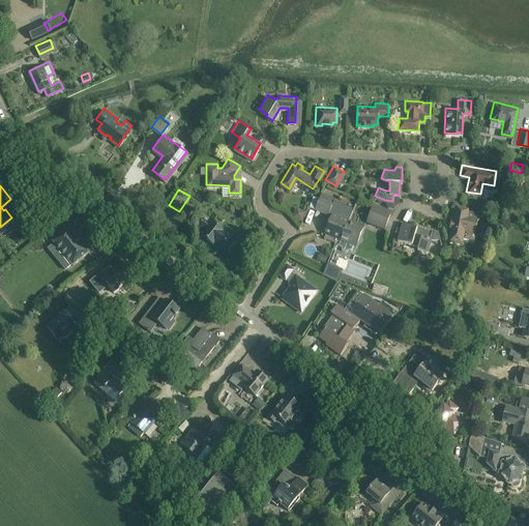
[(319,197),(313,195),(309,205),(328,212),(328,210),(333,199),(320,195),(319,197)]
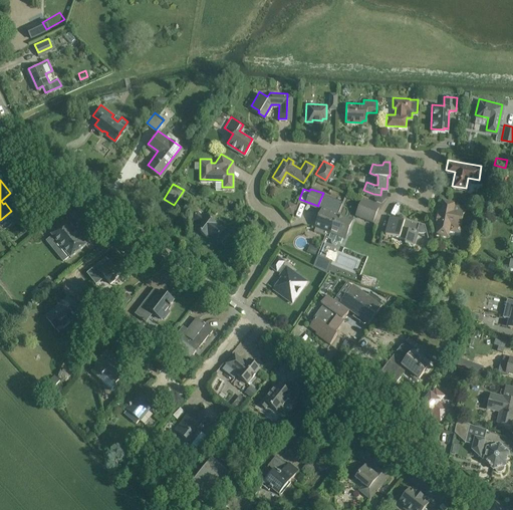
[(324,233),(326,228),(330,218),(329,218),(332,210),(336,211),(341,200),(323,193),(318,204),(322,206),(314,224),(315,224),(313,229),(324,233)]
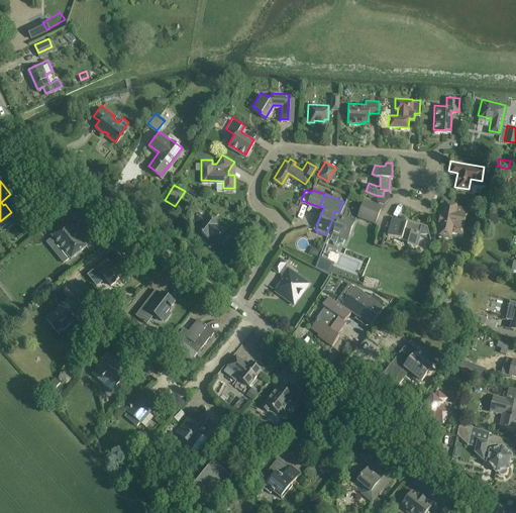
[(50,195),(46,198),(49,203),(55,199),(50,195)]
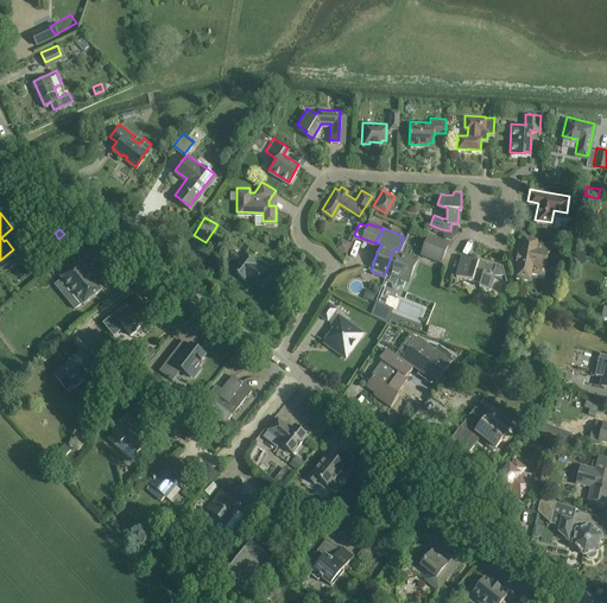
[(537,236),(523,233),(519,252),(517,251),(517,252),(516,259),(517,259),(514,274),(529,277),(532,261),(544,264),(548,249),(550,249),(550,243),(549,241),(537,237),(537,236)]
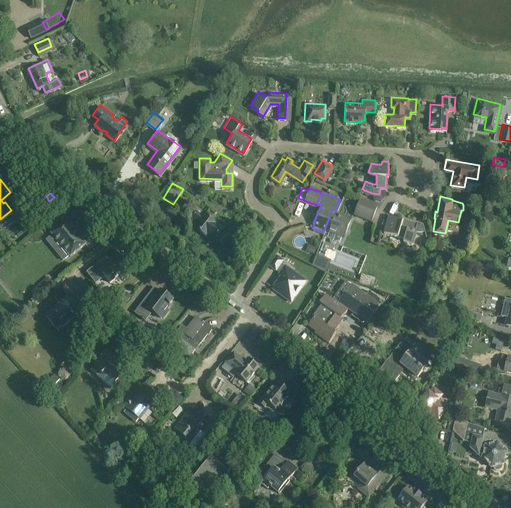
[(376,203),(359,197),(353,212),(370,218),(376,203)]
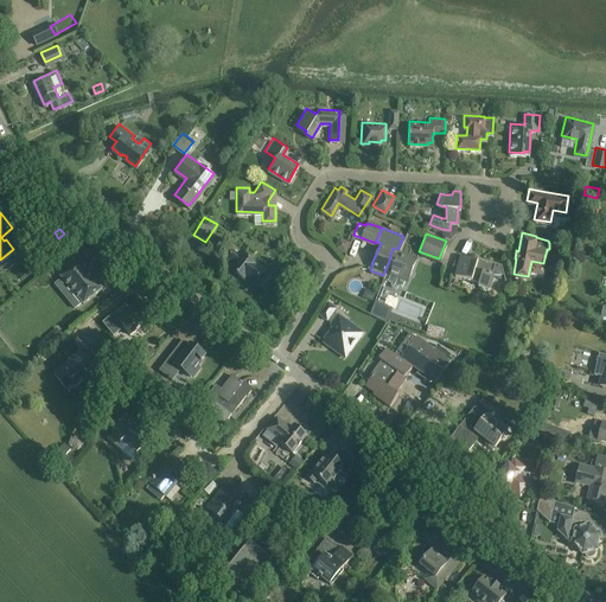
[(244,276),(253,282),(256,277),(262,282),(269,273),(242,251),(241,254),(233,248),(227,254),(235,261),(230,267),(243,277),(244,276)]
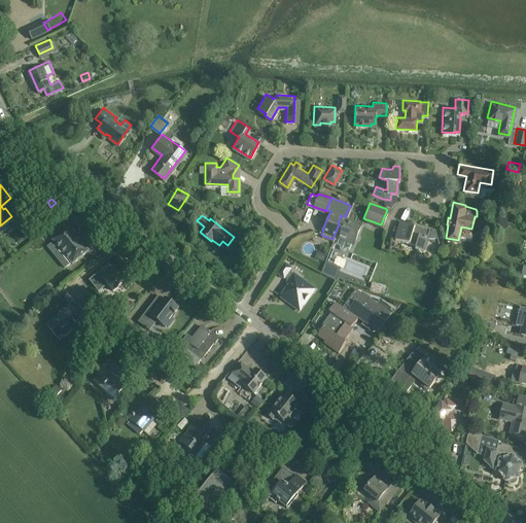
[(345,216),(341,215),(338,223),(339,223),(335,234),(338,236),(336,242),(339,243),(339,245),(340,246),(342,247),(344,247),(345,245),(348,246),(350,241),(353,242),(359,225),(360,222),(346,217),(345,216)]
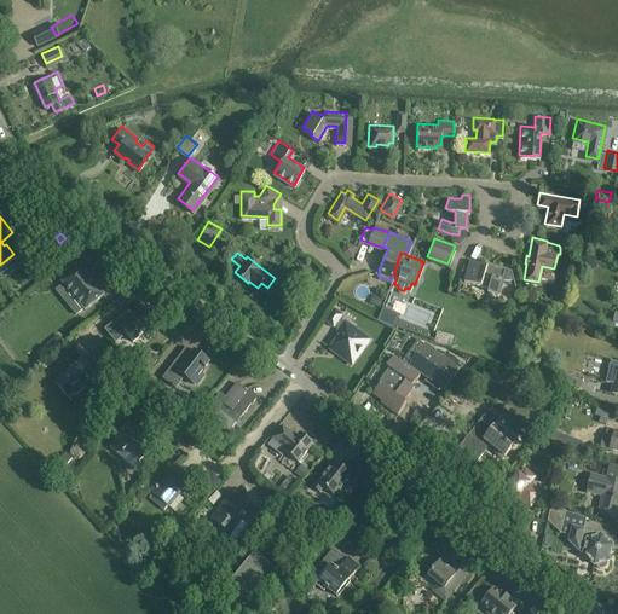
[(483,262),(469,259),(463,278),(487,285),(486,289),(498,293),(503,278),(504,278),(508,278),(510,278),(513,278),(514,284),(515,284),(510,268),(484,260),(483,262)]
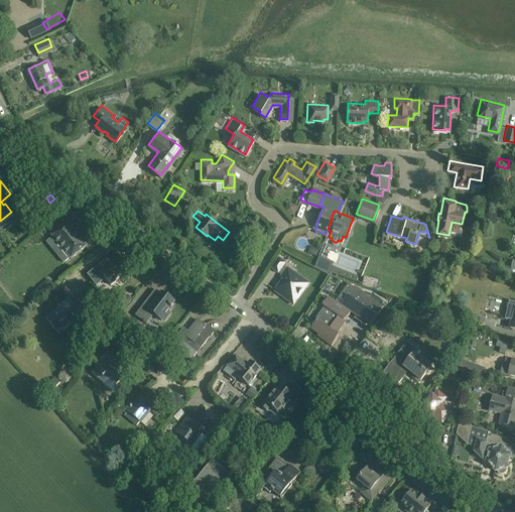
[(67,220),(51,232),(57,240),(51,246),(62,260),(70,254),(71,256),(86,243),(67,220)]
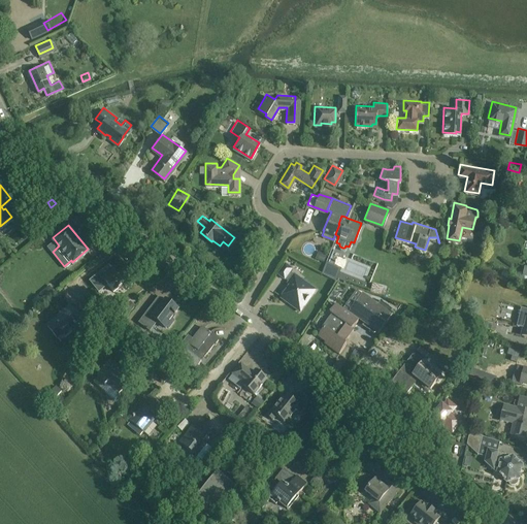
[(261,247),(251,262),(258,266),(268,251),(261,247)]
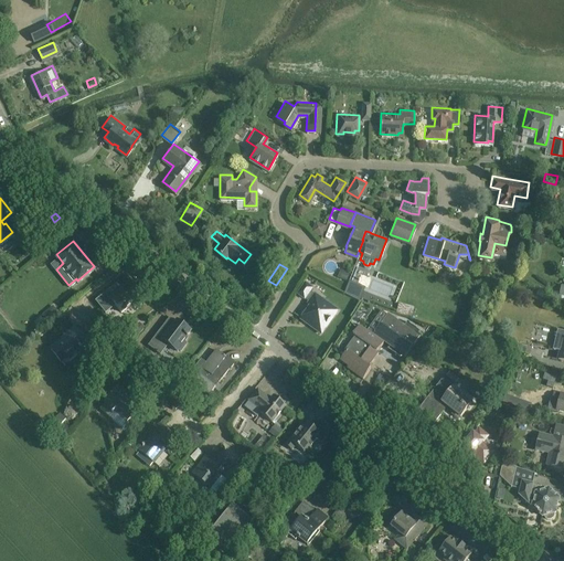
[(349,270),(340,266),(337,274),(346,277),(349,270)]
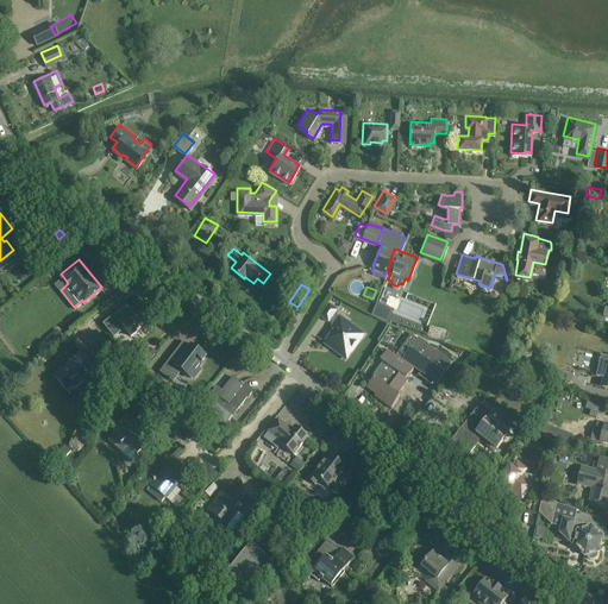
[(364,329),(361,327),(339,312),(338,313),(334,310),(337,307),(328,301),(320,313),(332,322),(334,325),(324,340),(345,356),(364,329)]
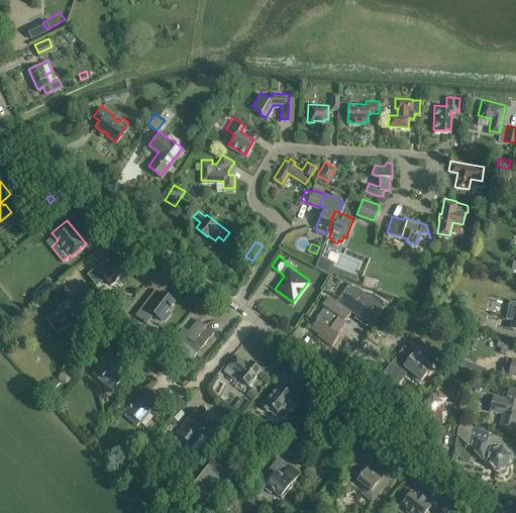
[(105,257),(86,273),(94,283),(103,276),(108,282),(119,273),(122,276),(128,271),(116,257),(110,262),(105,257)]
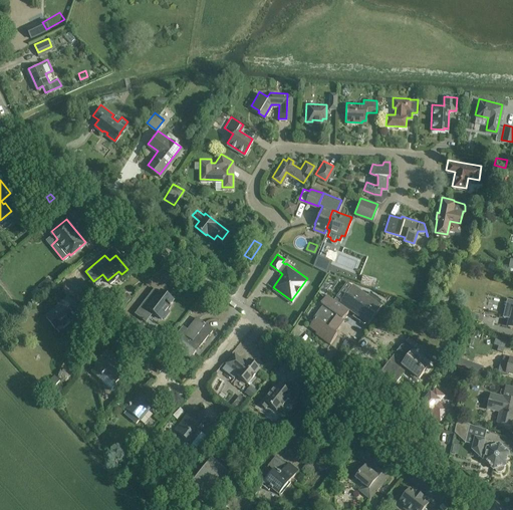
[(504,262),(502,270),(512,272),(512,259),(510,259),(510,256),(508,263),(504,262)]
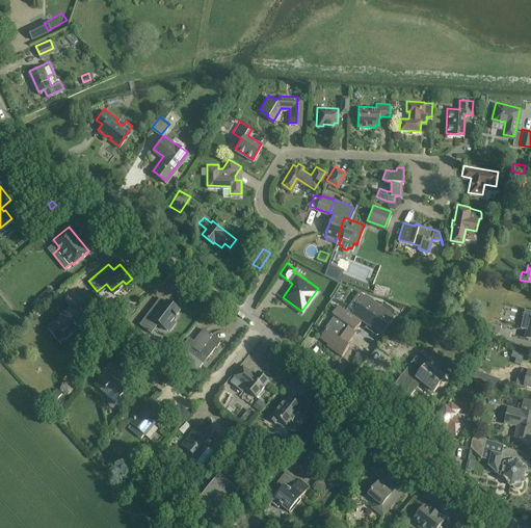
[(385,286),(386,285),(375,282),(372,291),(388,295),(390,287),(385,286)]
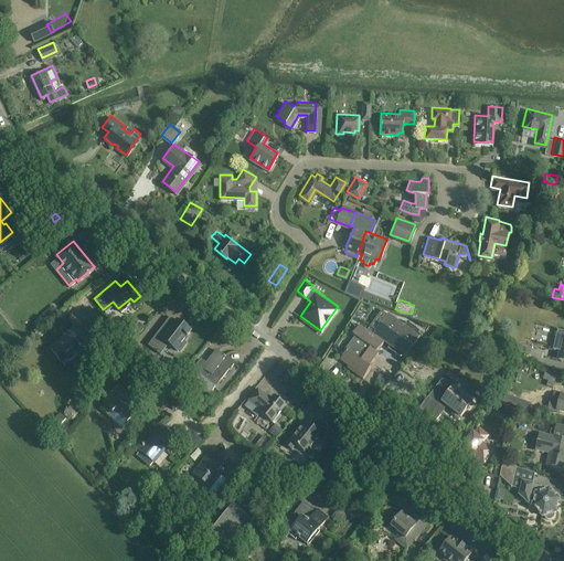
[(418,334),(386,311),(372,331),(359,321),(352,331),(355,334),(339,357),(347,362),(346,364),(351,368),(352,367),(359,371),(362,367),(365,370),(361,376),(362,376),(370,366),(368,363),(378,349),(376,348),(384,338),(405,352),(418,334)]
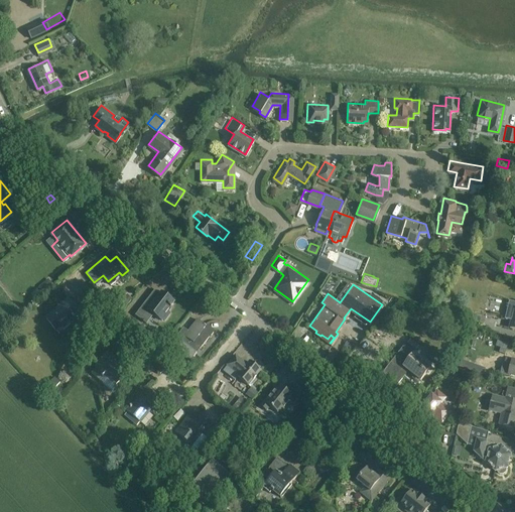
[(36,285),(30,290),(34,295),(40,291),(36,285)]
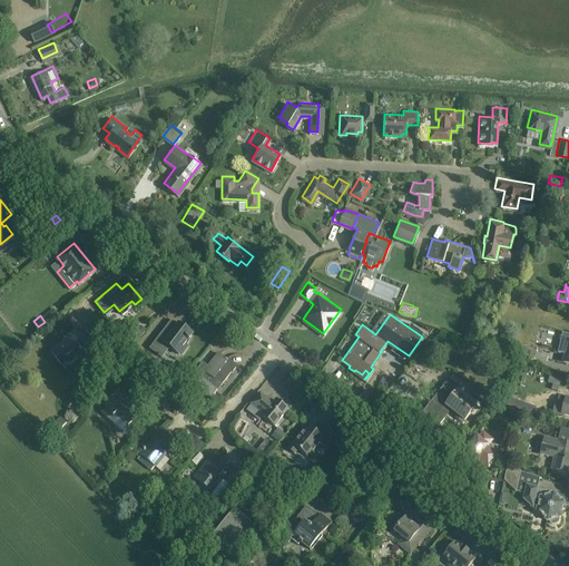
[(188,333),(190,330),(186,325),(187,324),(182,320),(180,321),(178,320),(170,330),(164,325),(149,344),(160,353),(169,342),(177,349),(178,348),(180,349),(187,341),(185,340),(189,334),(188,333)]
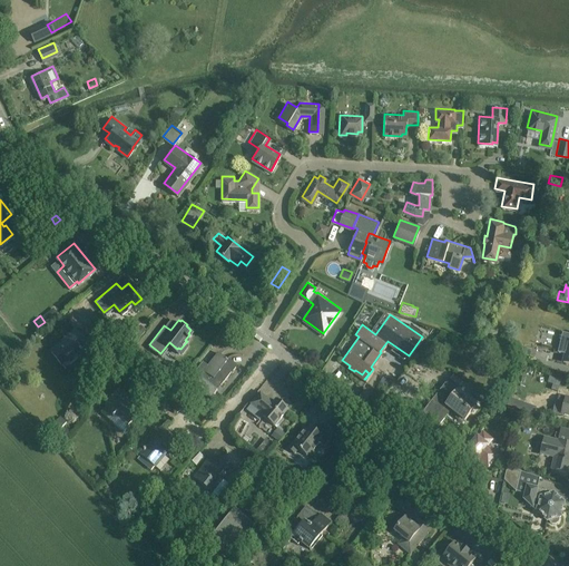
[(131,333),(138,339),(147,328),(139,322),(131,333)]
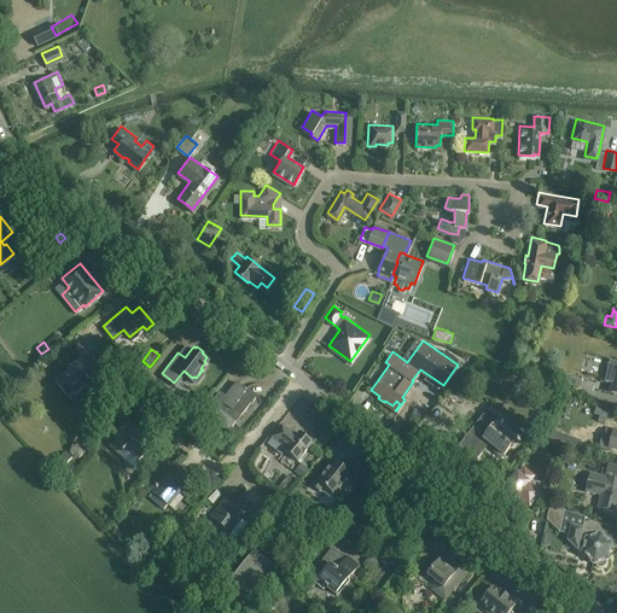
[(88,350),(54,378),(64,390),(82,374),(86,379),(88,377),(87,375),(100,365),(88,350)]
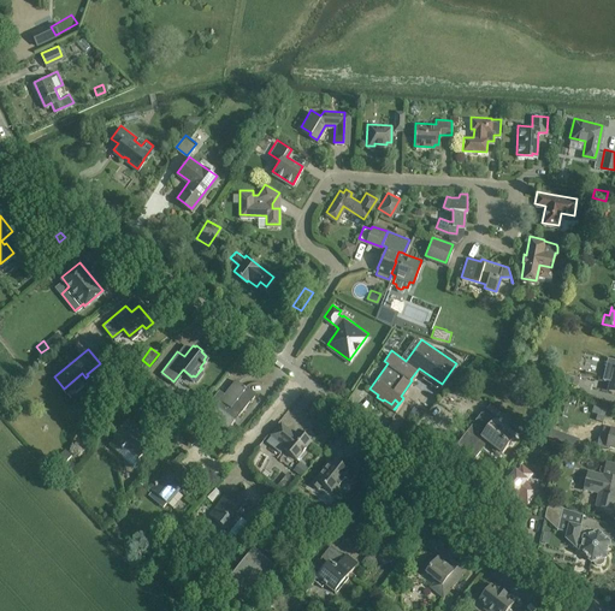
[(235,378),(208,411),(228,427),(234,417),(232,416),(236,411),(237,413),(249,398),(241,392),(244,386),(246,387),(246,386),(235,378)]
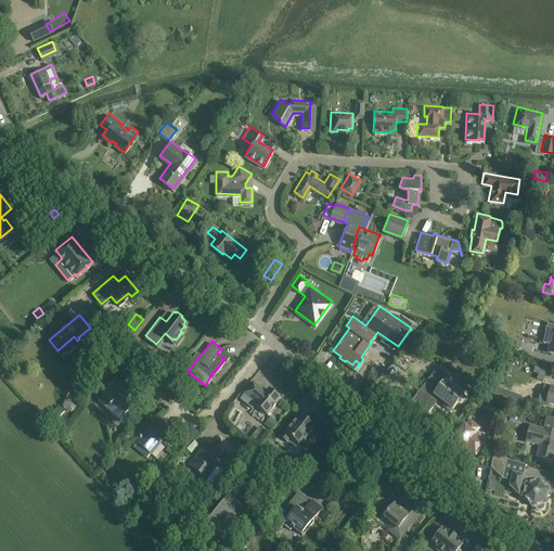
[(448,374),(436,364),(410,398),(426,411),(438,396),(445,401),(442,404),(450,409),(463,392),(445,377),(448,374)]
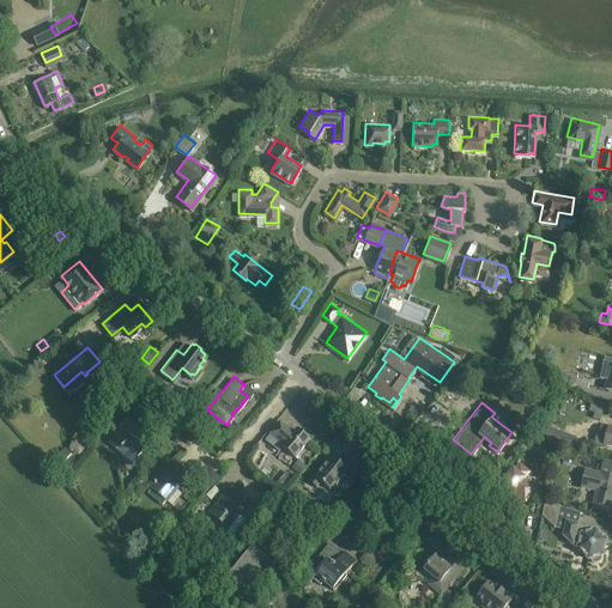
[(114,433),(108,439),(119,448),(133,461),(137,456),(135,455),(158,427),(147,419),(140,427),(126,415),(113,432),(114,433)]
